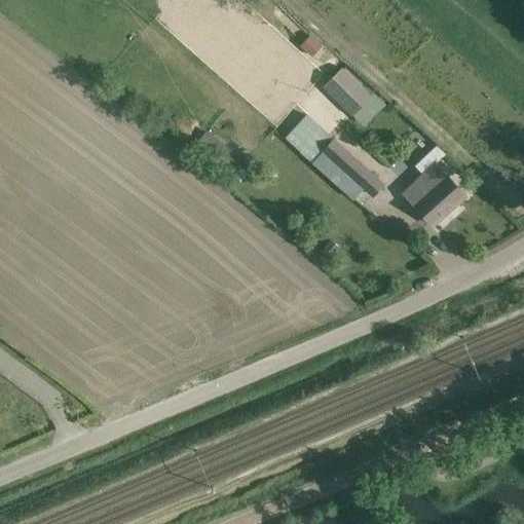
[(321,89),(349,117),(369,99),(340,70),(321,89)]
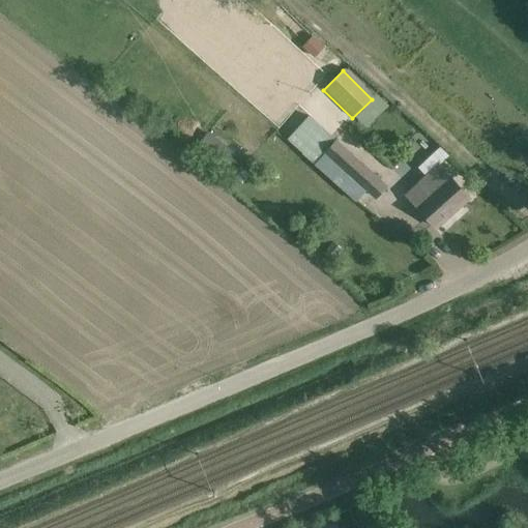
[(286,139),(312,164),(335,139),(310,115),(286,139)]
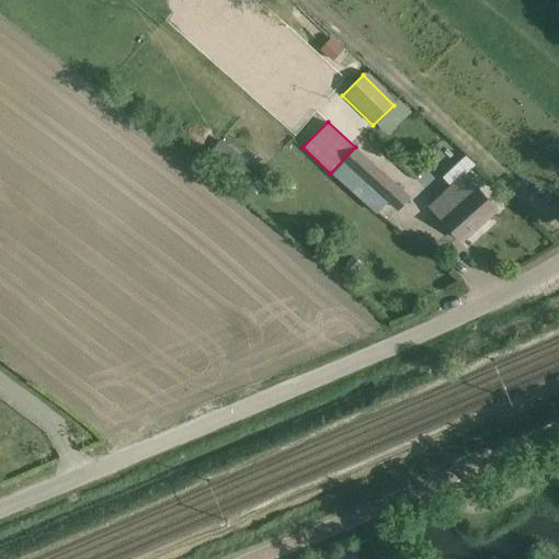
[(250,181),(260,169),(221,138),(213,150),(250,181)]
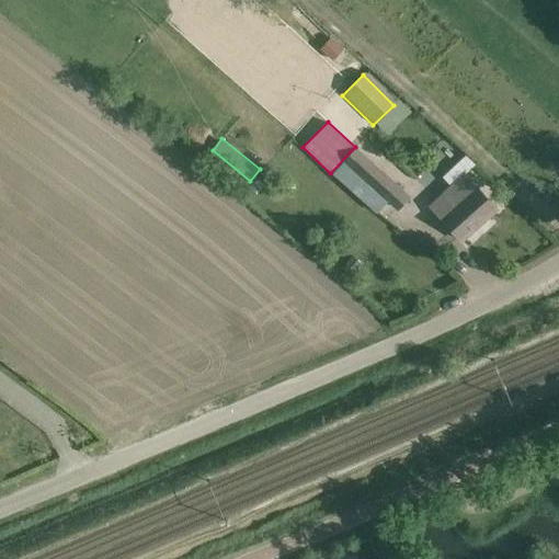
[(356,148),(344,161),(396,209),(408,197),(356,148)]
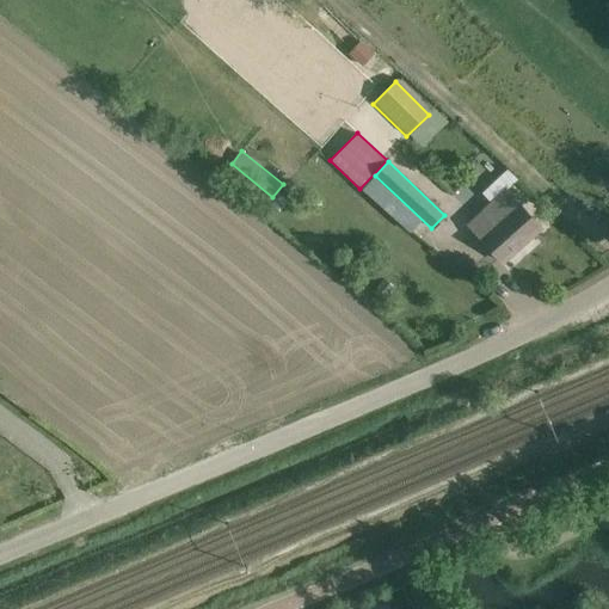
[(516,205),(504,192),(479,215),(480,216),(467,227),(500,264),(539,229),(517,204),(516,205)]
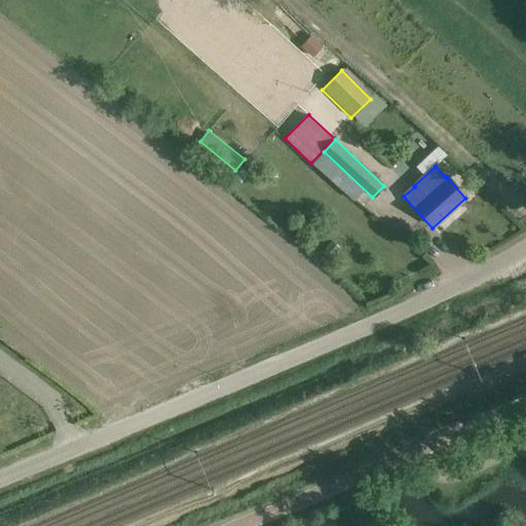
[(329,242),(323,251),(331,258),(338,250),(329,242)]
